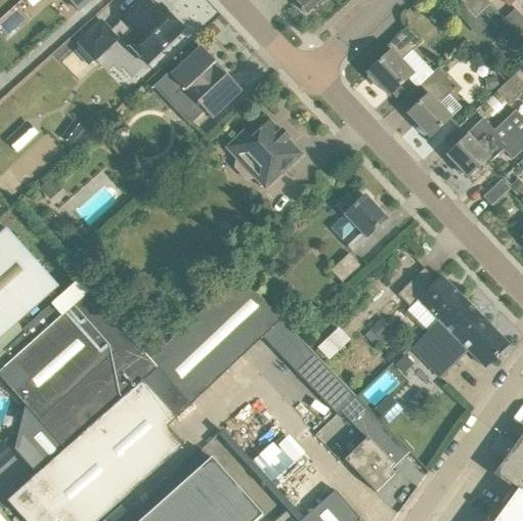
[(71,0),(84,13),(98,0),(71,0)]
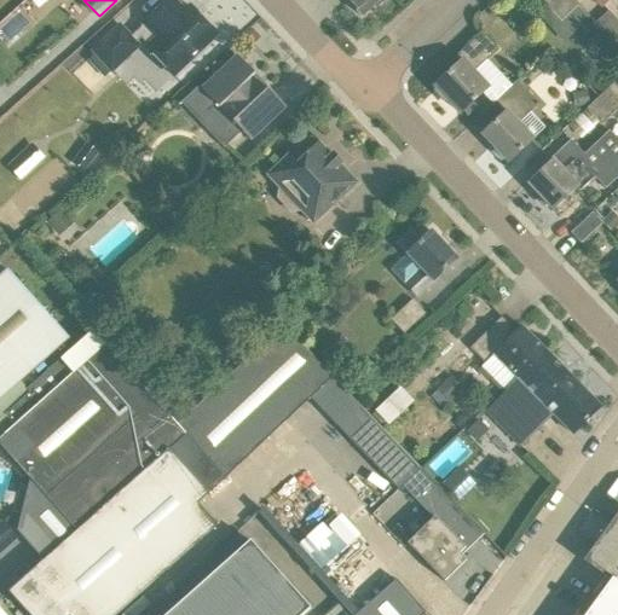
[(172,74),(198,48),(217,32),(190,4),(184,9),(175,0),(165,0),(131,33),(119,21),(90,48),(93,52),(86,58),(103,76),(110,69),(113,71),(140,44),(137,39),(140,35),(146,42),(144,45),(172,74)]
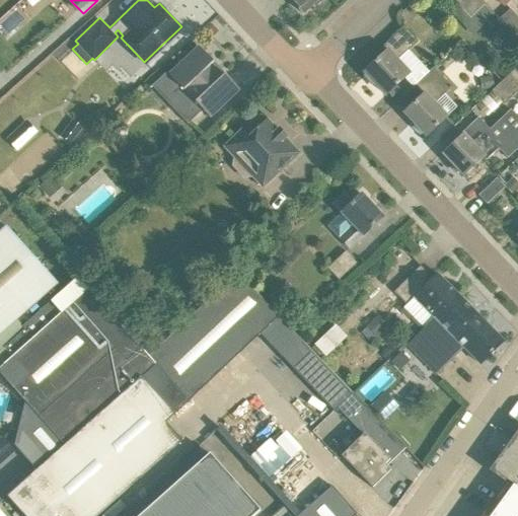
[(316,3),(319,0),(292,0),(303,12),(314,2),(316,3)]
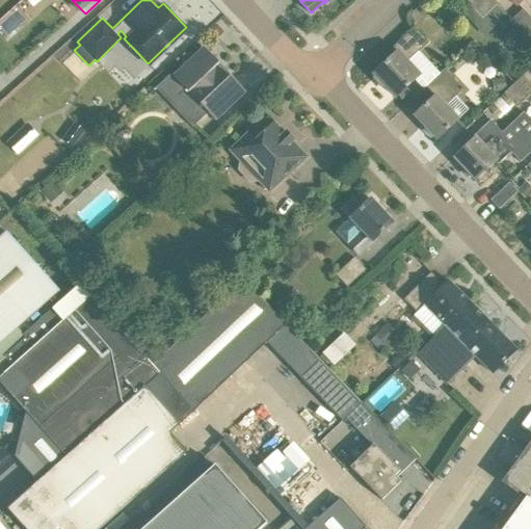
[(467,0),(481,16),(497,2),(495,0),(467,0)]
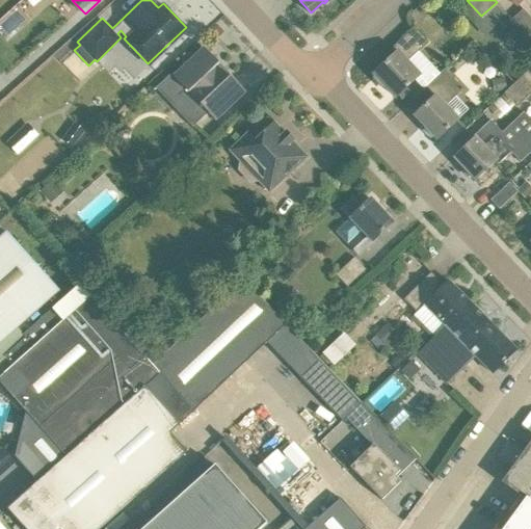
[(530,32),(530,17),(523,8),(512,18),(529,35),(530,32)]
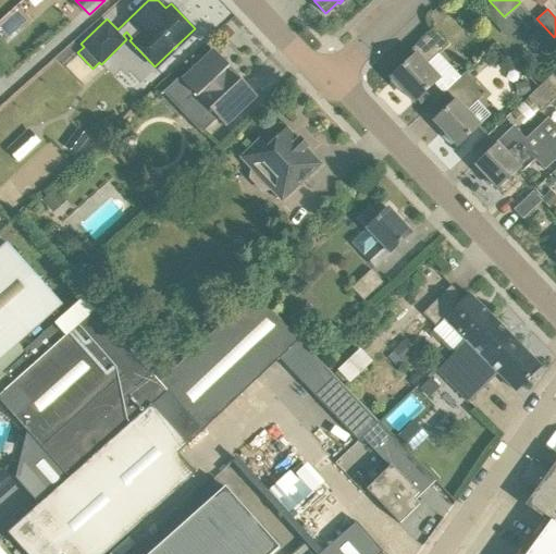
[(445,88),(460,74),(439,51),(448,42),(433,26),(409,48),(414,53),(391,75),(410,95),(421,85),(425,89),(433,81),(443,90),(445,88)]
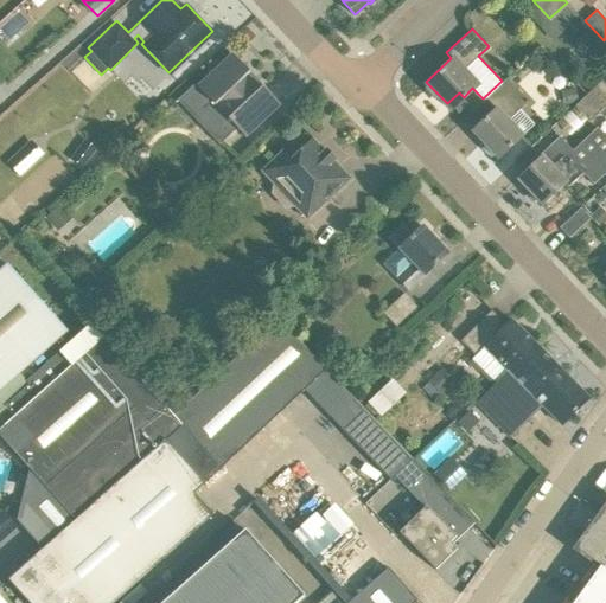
[(246,134),(262,119),(279,103),(262,84),(259,88),(246,74),(249,70),(231,52),(198,84),(196,81),(177,98),(218,142),(237,124),(246,134)]
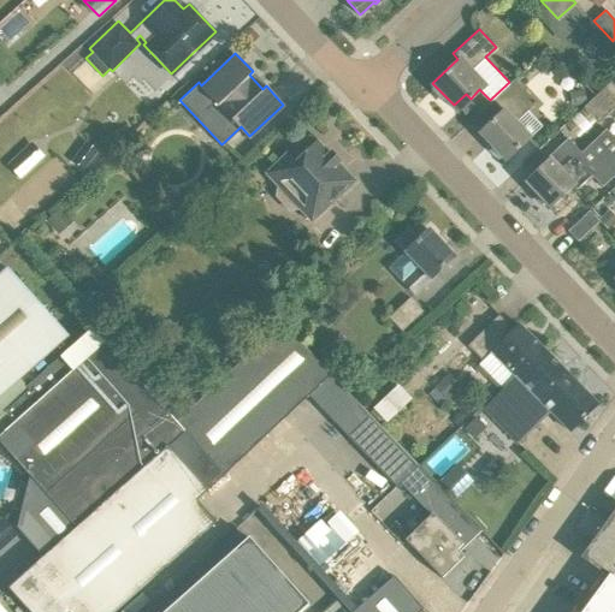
[(518,120),(537,102),(514,78),(492,97),(503,110),(479,132),(504,159),(531,135),(518,120)]
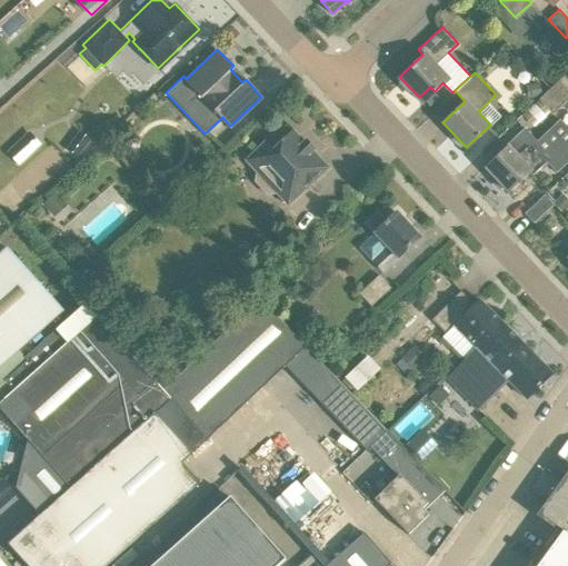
[(567,97),(567,80),(562,76),(539,98),(552,113),(567,97)]
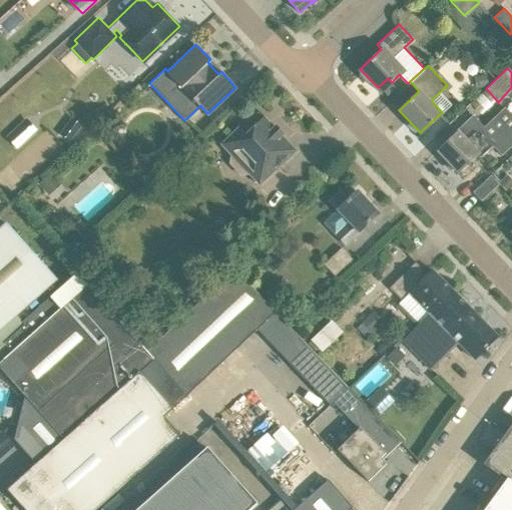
[(476,87),(489,84),(487,73),(474,75),(476,87)]
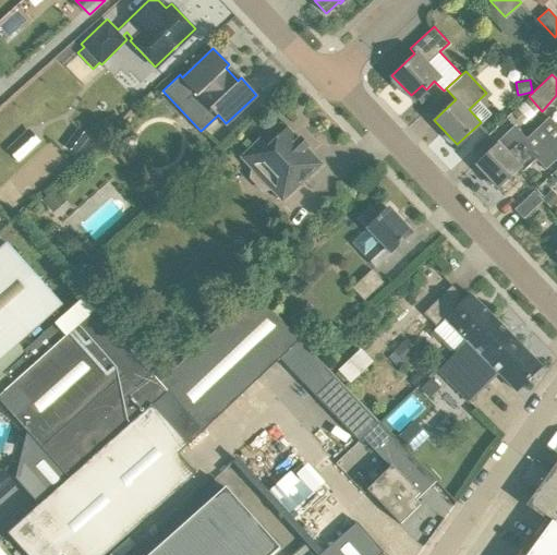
[(497,143),(491,148),(475,164),(497,188),(520,166),(523,169),(535,157),(546,168),(556,156),(556,124),(549,117),(527,137),(513,124),(496,141),(497,143)]
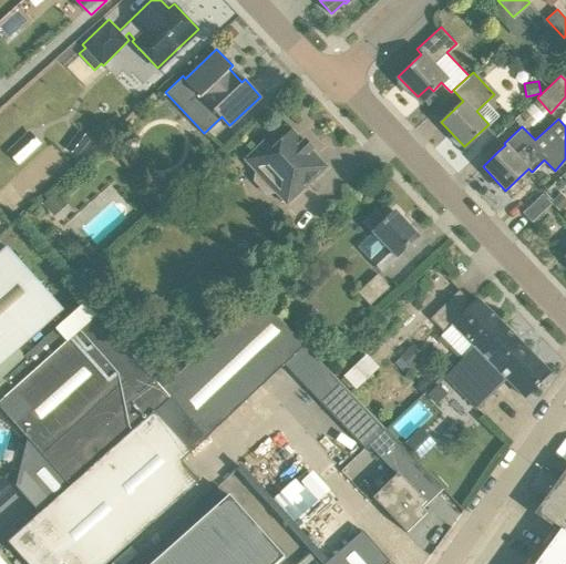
[(285,203),(310,181),(326,165),(310,149),(311,147),(304,139),(302,140),(291,129),(273,147),(264,139),(243,159),(255,171),(253,180),(266,193),(275,192),(285,203)]
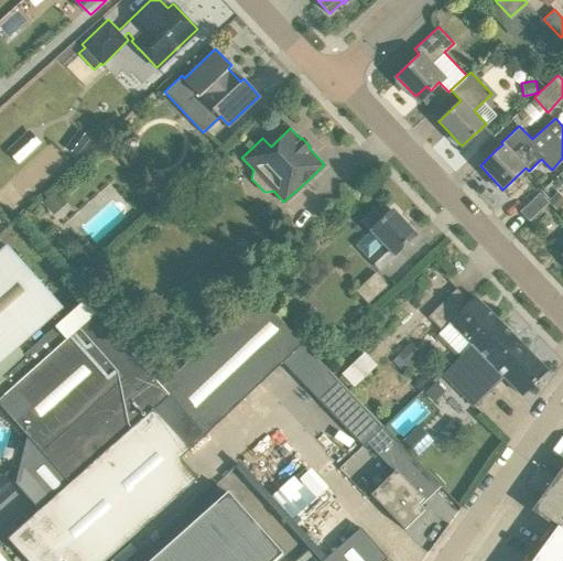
[(18,162),(33,148),(21,136),(7,149),(18,162)]
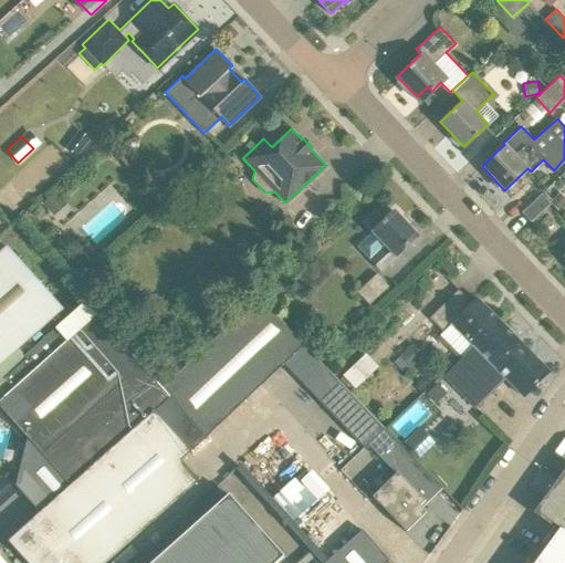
[(83,145),(72,137),(65,146),(76,154),(83,145)]
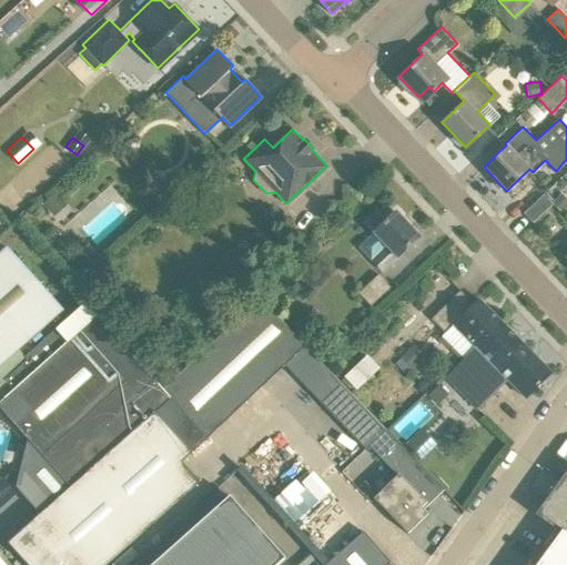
[(50,212),(64,199),(57,190),(42,202),(50,212)]
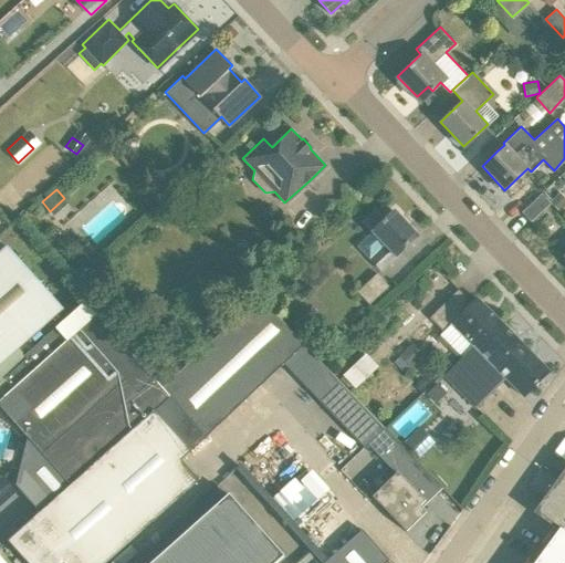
[(552,197),(550,200),(551,201),(560,210),(564,204),(564,196),(560,191),(558,190),(552,197)]
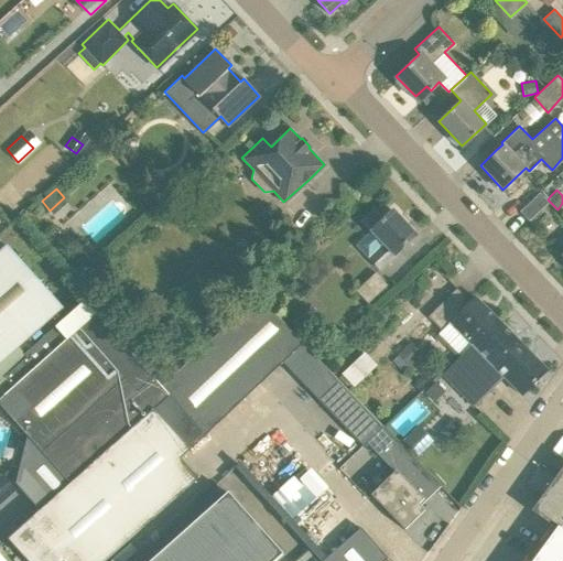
[(529,219),(548,201),(539,192),(519,209),(529,219)]
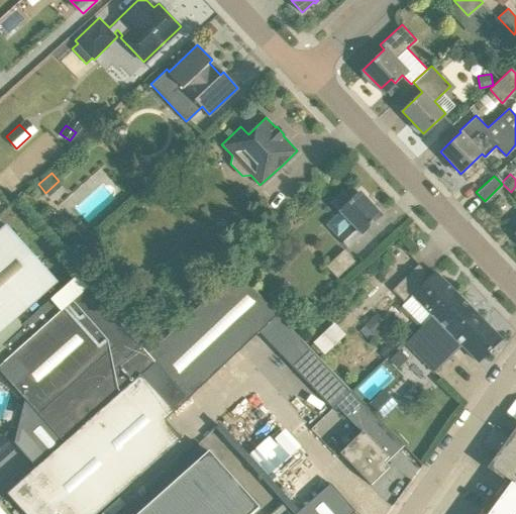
[(346,246),(367,227),(381,214),(359,191),(349,200),(341,191),(330,202),(338,211),(325,223),(346,246)]
